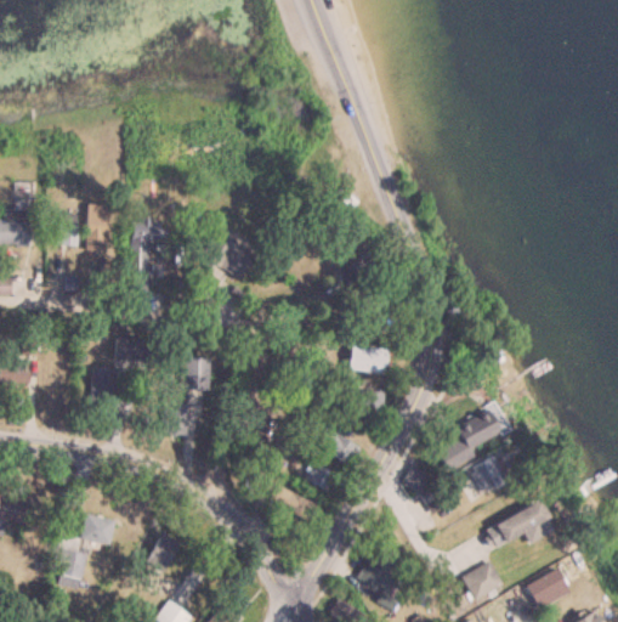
[(86,249),(106,249),(106,204),(86,204),(86,249)]
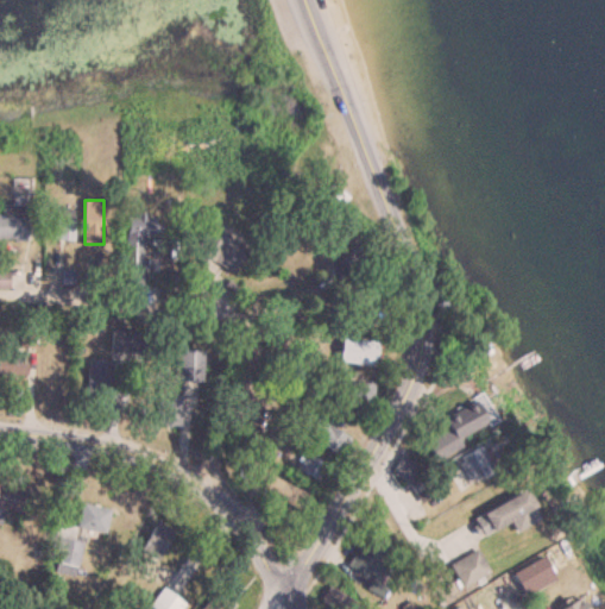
[(0,214),(0,240),(30,240),(30,205),(2,205),(2,214),(0,214)]
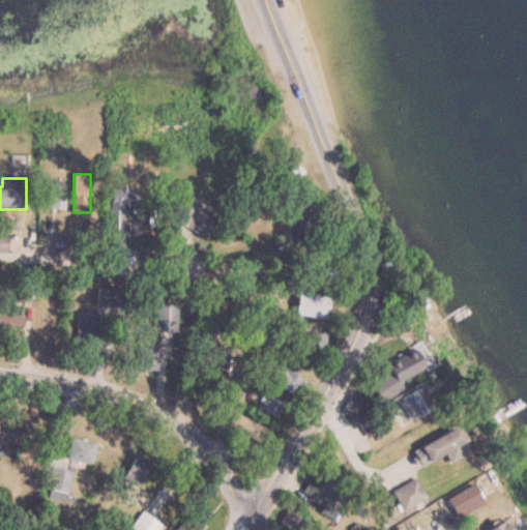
[(66,182),(50,182),(50,209),(66,209),(66,182)]
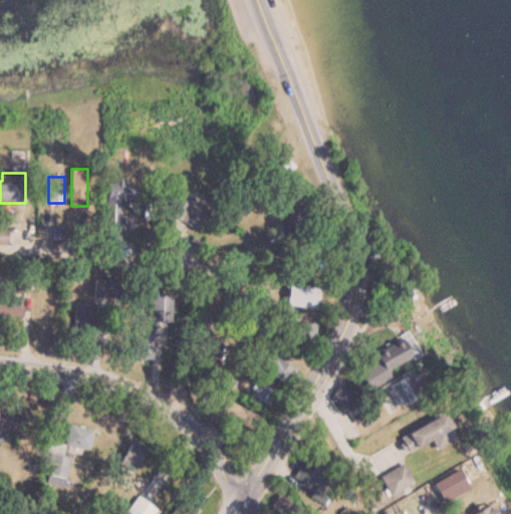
[(108,190),(107,229),(124,229),(125,200),(133,200),(134,180),(115,180),(114,190),(108,190)]
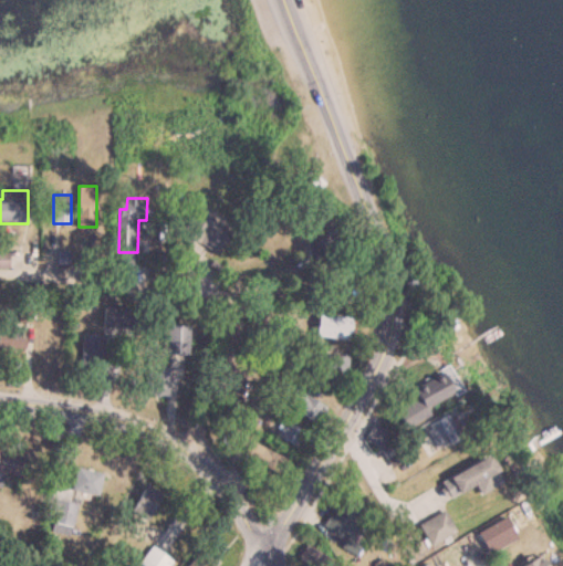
[(218,257),(232,234),(198,211),(183,233),(218,257)]
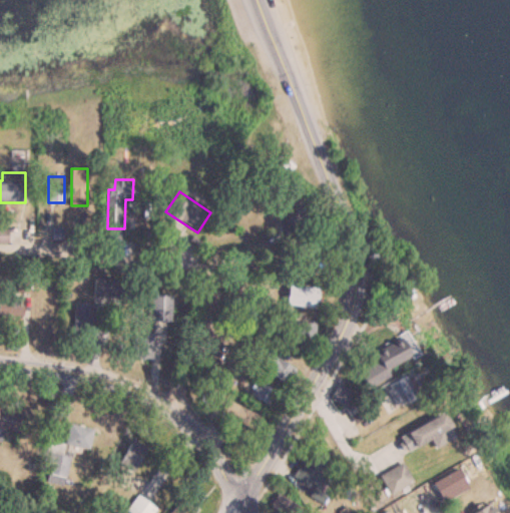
[(0,243),(9,244),(9,214),(0,214),(0,243)]
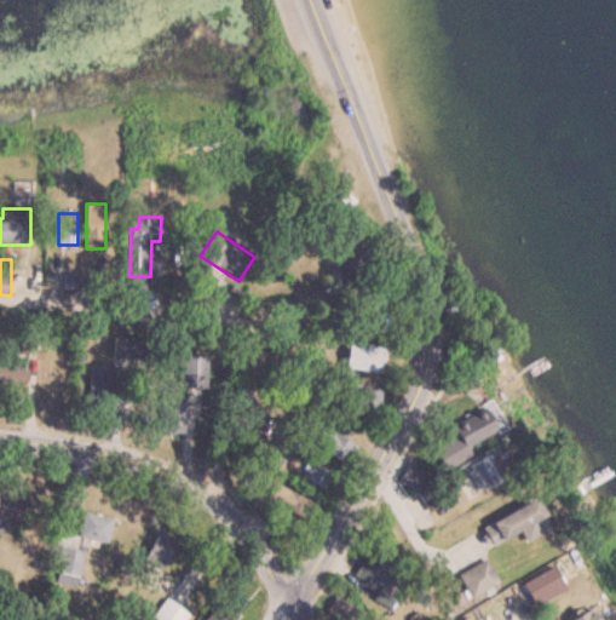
[(39,337),(24,337),(24,354),(39,354),(39,337)]
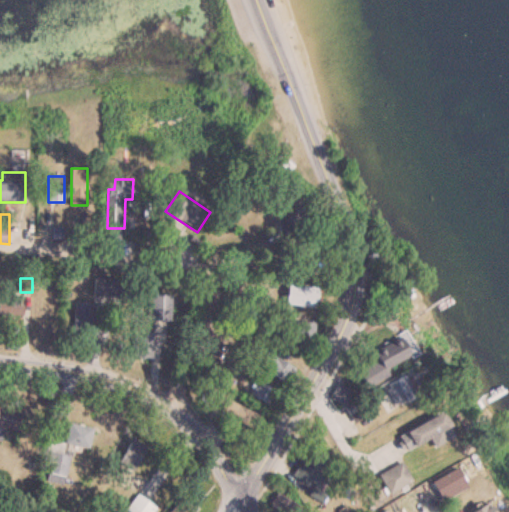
[(96,296),(125,296),(125,278),(96,278),(96,296)]
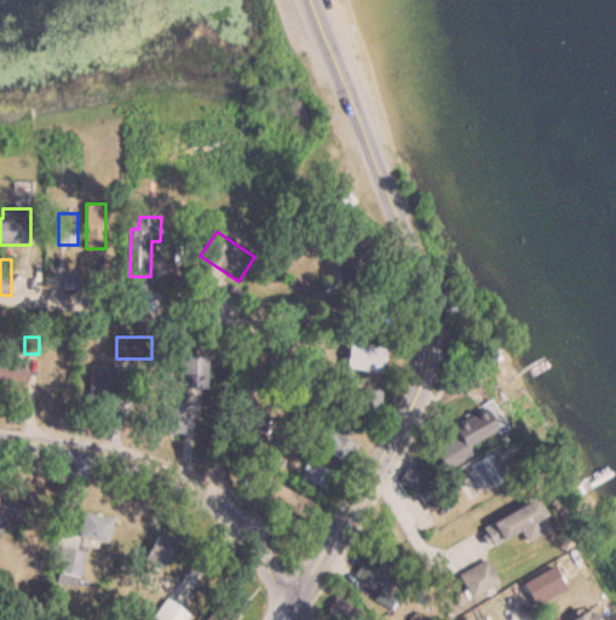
[(381,373),(384,348),(349,344),(346,369),(381,373)]
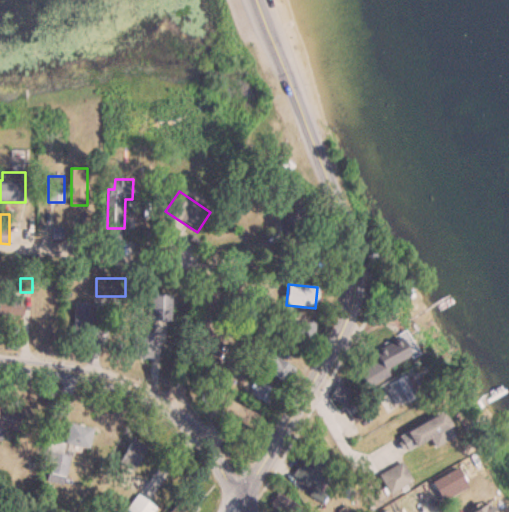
[(174,320),(174,294),(154,294),(154,320),(174,320)]
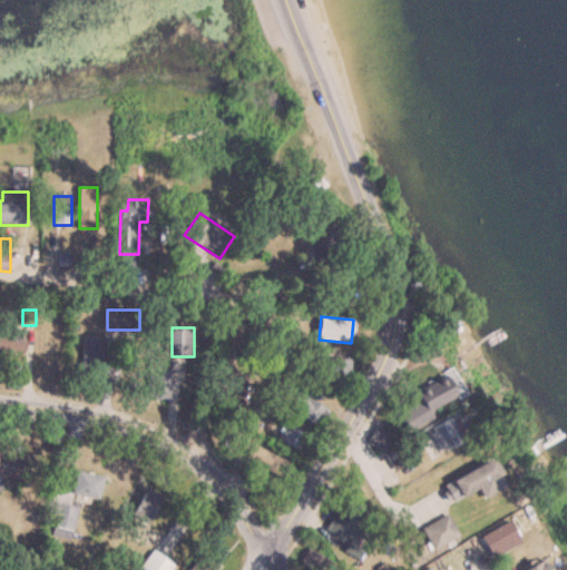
[(0,344),(25,345),(25,328),(0,328),(0,344)]
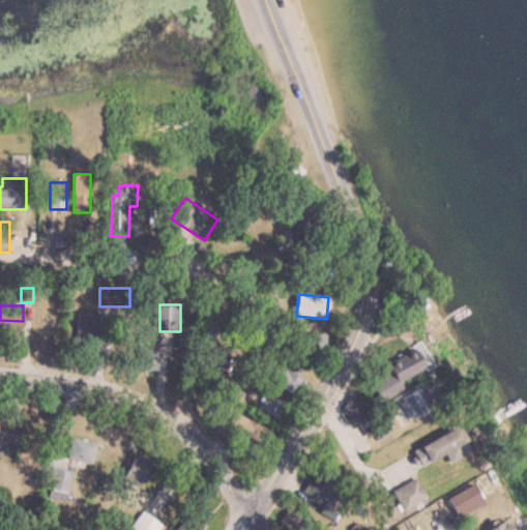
[(93,359),(97,314),(81,313),(77,357),(93,359)]
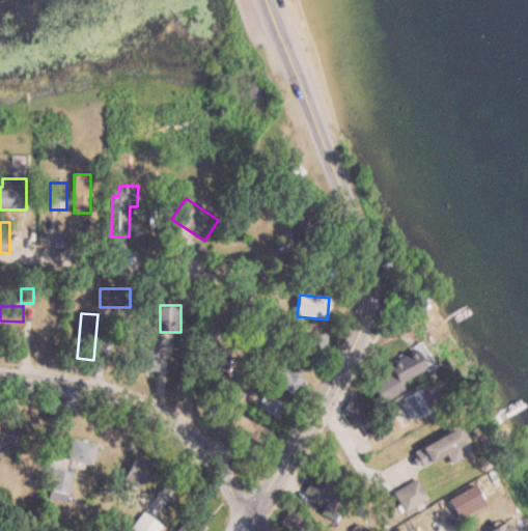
[(328,334),(308,334),(308,357),(328,358),(328,334)]
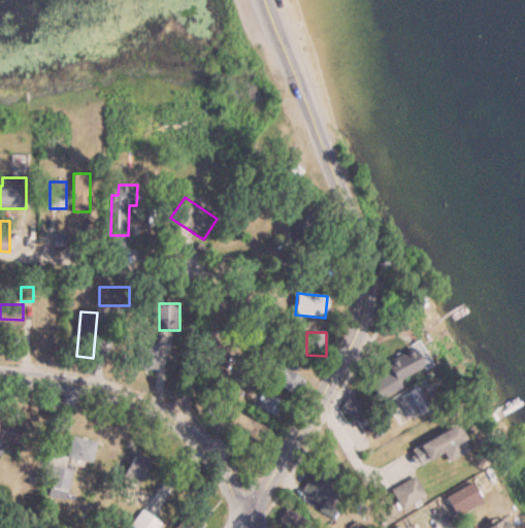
[(159,368),(159,341),(139,341),(139,368),(159,368)]
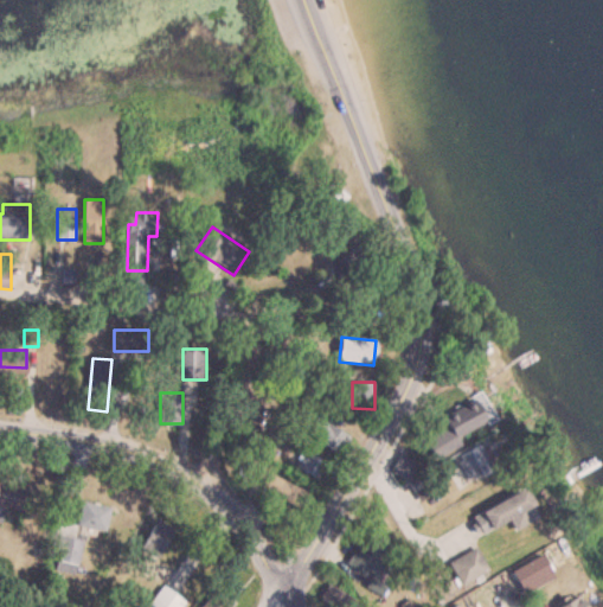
[(457,439),(492,420),(480,397),(442,417),(448,429),(427,441),(437,461),(462,447),(457,439)]
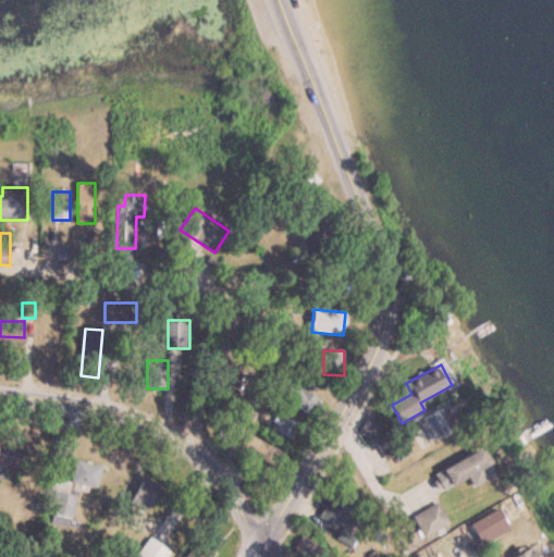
[(323,401),(295,383),(284,399),(312,418),(323,401)]
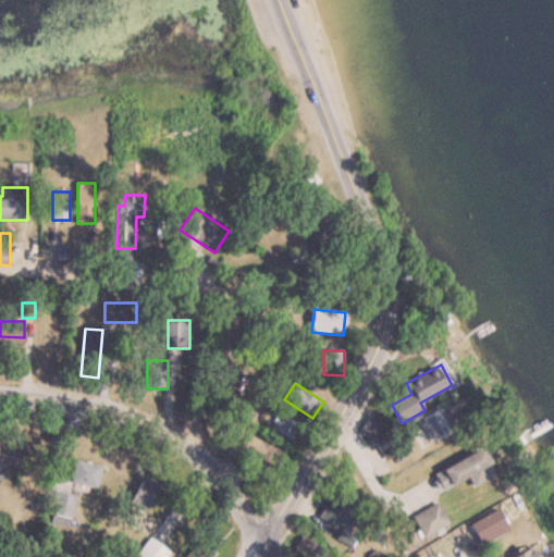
[(453,430),(439,408),(421,421),(435,442),(453,430)]
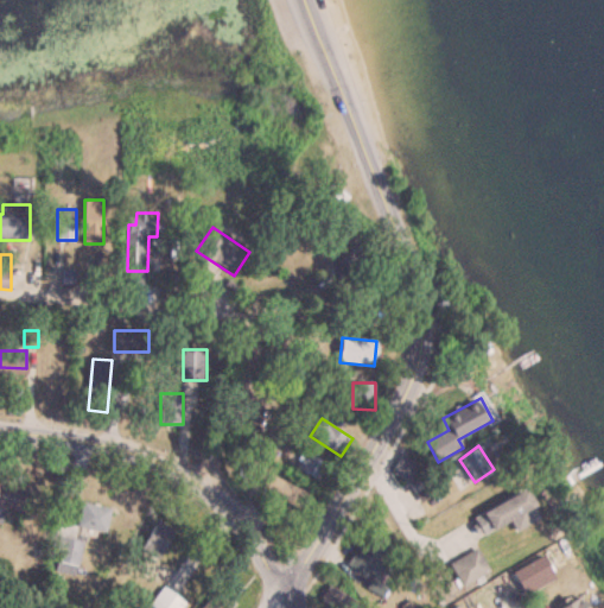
[(300,467),(324,481),(334,466),(310,451),(300,467)]
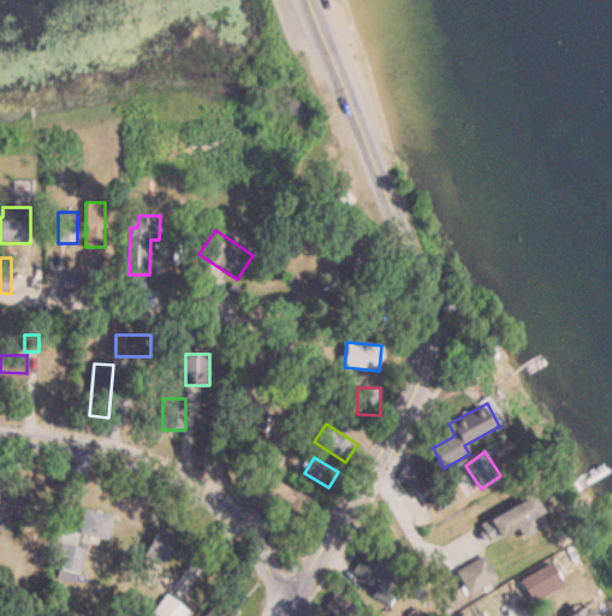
[(318,505),(279,478),(268,493),(307,520),(318,505)]
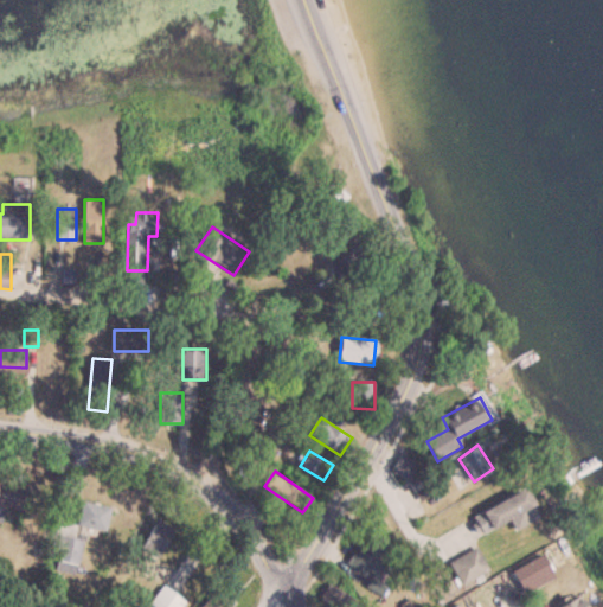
[(0,509),(24,512),(26,486),(0,483),(0,509)]
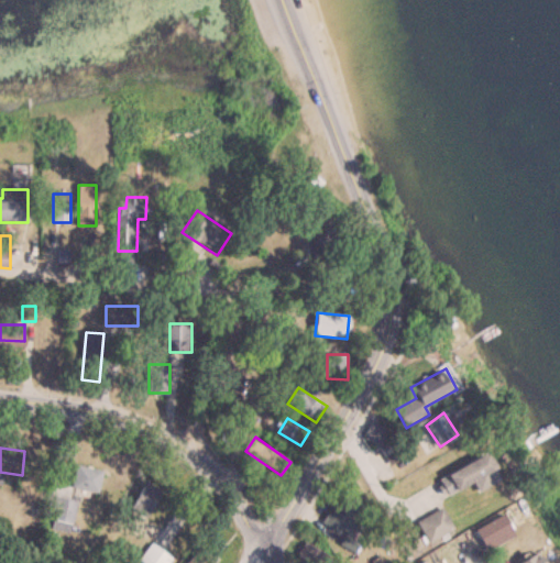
[(447,476),(456,493),(494,471),(485,454),(447,476)]
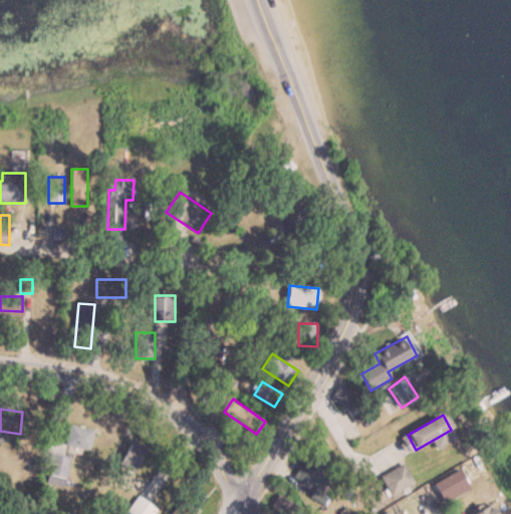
[(91,451),(95,430),(71,425),(67,446),(91,451)]
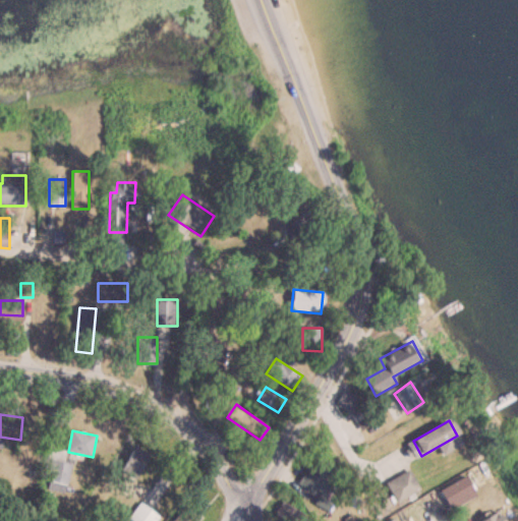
[(152,454),(136,446),(123,471),(137,479),(152,454)]
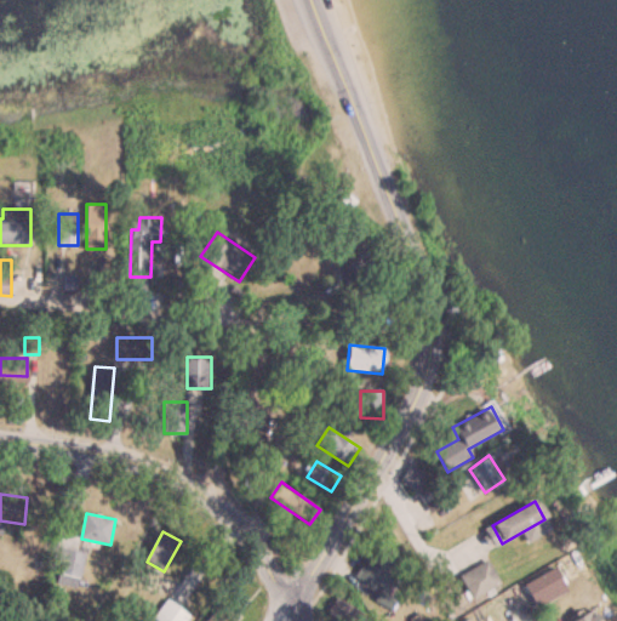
[(87,554),(63,547),(56,573),(81,579),(87,554)]
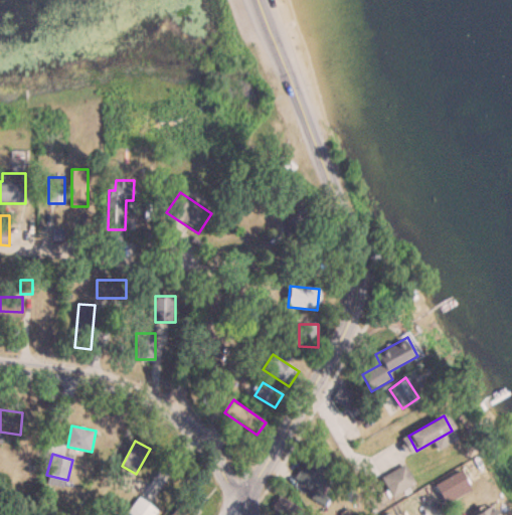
[(395,498),(417,484),(404,465),(383,480),(395,498)]
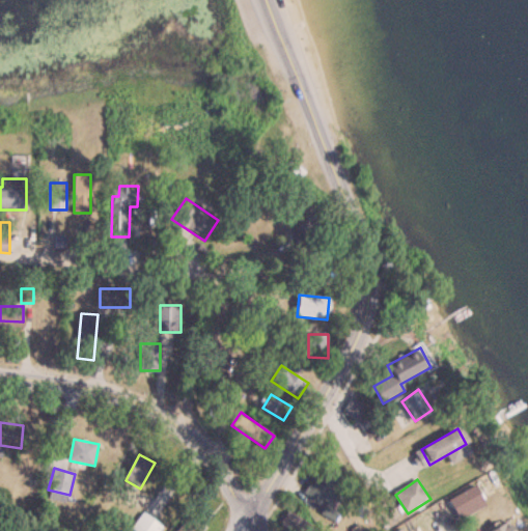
[(459,519),(482,508),(474,488),(450,499),(459,519)]
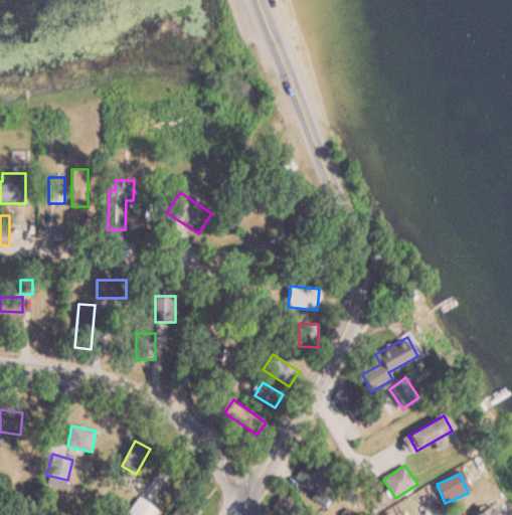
[(156,514),(159,511),(141,497),(126,514),(156,514)]
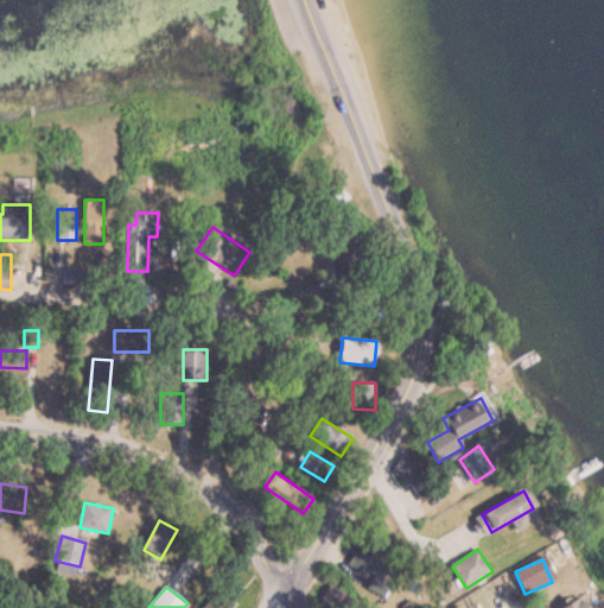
[(229,607),(224,595),(191,607),(229,607)]
